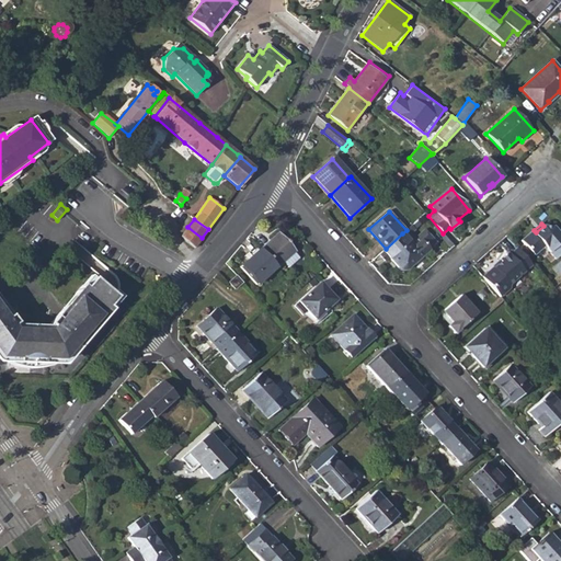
[(544,226),(536,232),(534,230),(522,240),(534,254),(544,245),(556,259),(560,253),(560,236),(553,227),(544,226)]
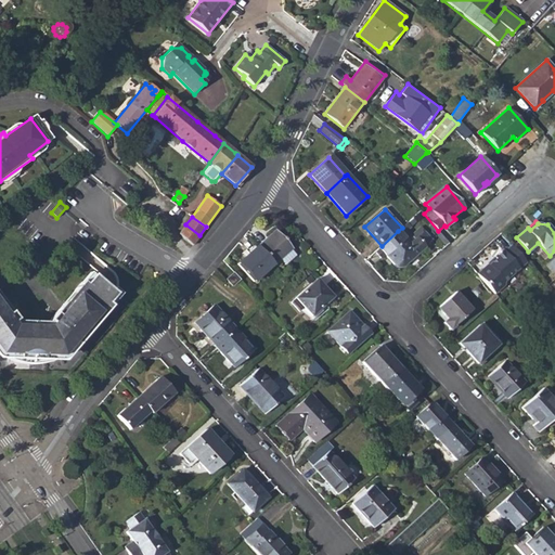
[(193,245),(199,235),(185,224),(179,233),(193,245)]
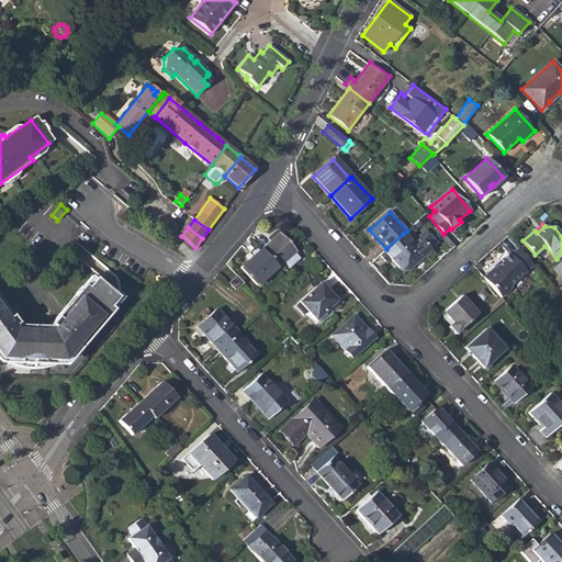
[(294,253),(295,251),(279,233),(261,250),(277,267),(278,268),(283,262),(289,268),(300,259),(294,253)]
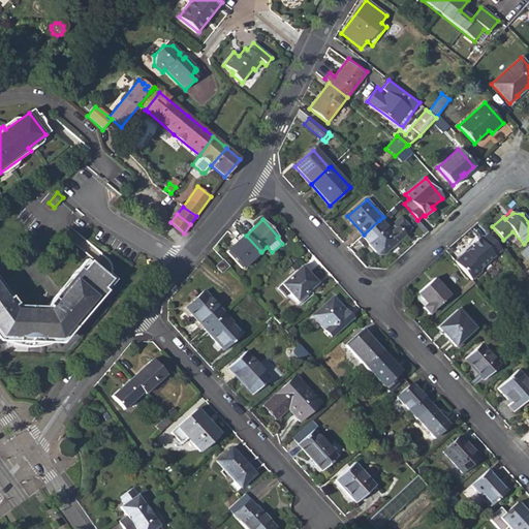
[(364,235),(362,237),(376,253),(378,254),(381,254),(383,254),(385,252),(395,245),(392,242),(396,239),(398,241),(405,235),(397,226),(391,232),(379,220),(364,235)]
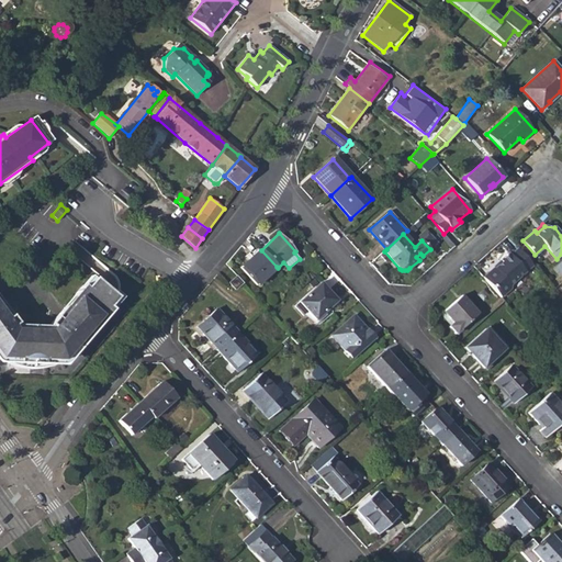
[(437,244),(428,234),(422,240),(430,249),(437,244)]
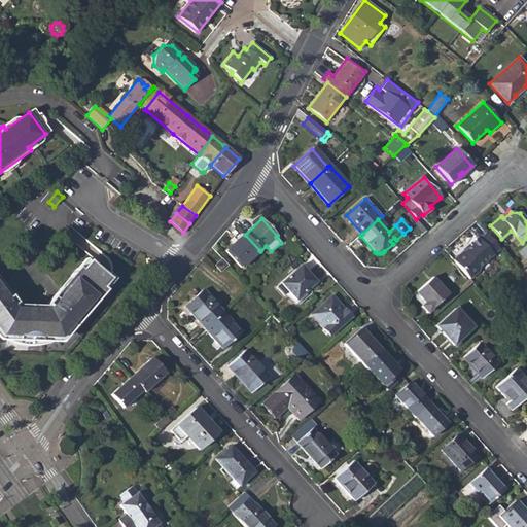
[(480,267),(500,248),(486,232),(480,238),(478,236),(470,243),(471,244),(465,250),(464,249),(453,259),(469,279),(479,270),(480,267)]
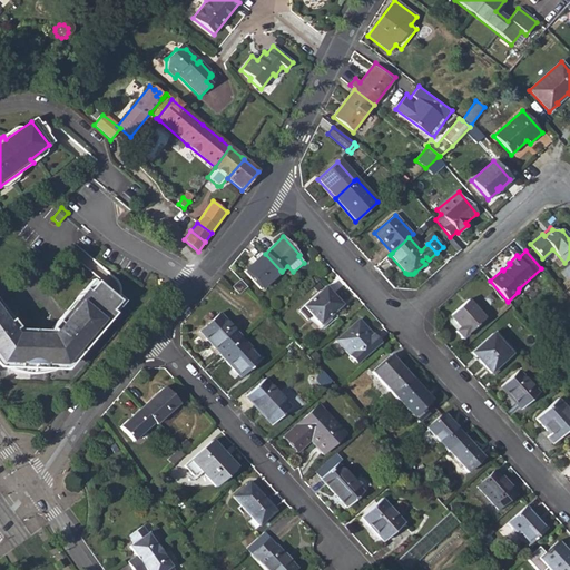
[(261,288),(281,271),(265,254),(244,272),(261,288)]
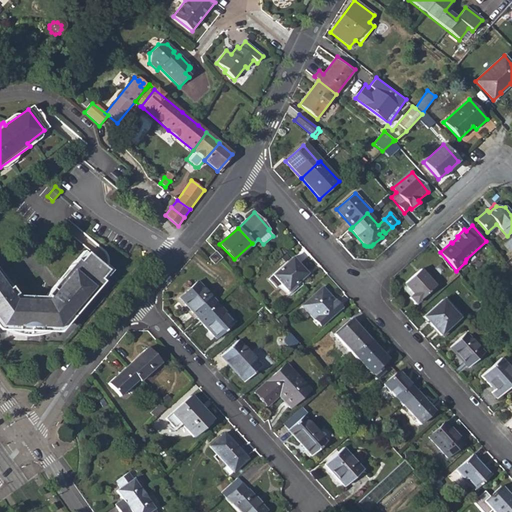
[(214,264),(221,258),(215,251),(209,258),(214,264)]
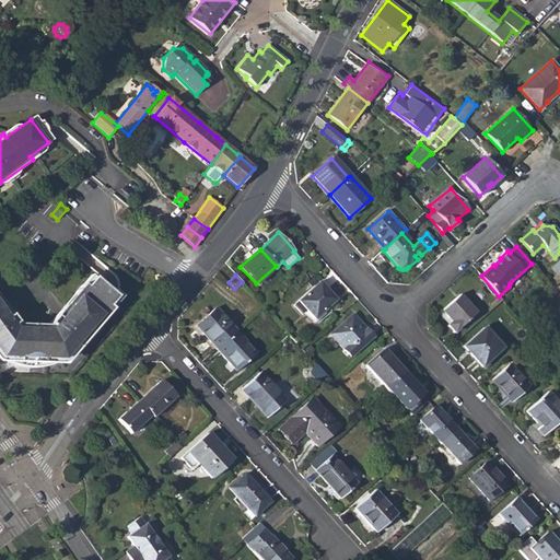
[(327,307),(336,300),(319,282),(298,301),(293,305),(302,314),(305,311),(314,319),(327,307)]
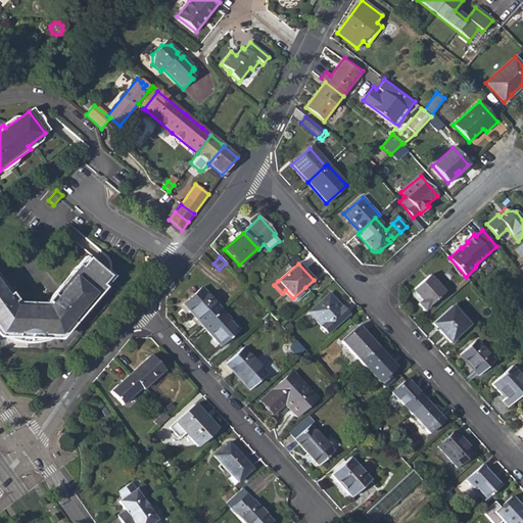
[(0,289),(0,334),(16,337),(16,341),(39,345),(40,341),(57,345),(68,332),(72,334),(86,318),(83,315),(91,305),(94,308),(103,297),(100,295),(107,286),(87,269),(80,277),(77,275),(67,285),(70,288),(56,303),(53,301),(48,307),(51,311),(48,314),(13,307),(10,303),(13,301),(9,294),(5,297),(0,289)]
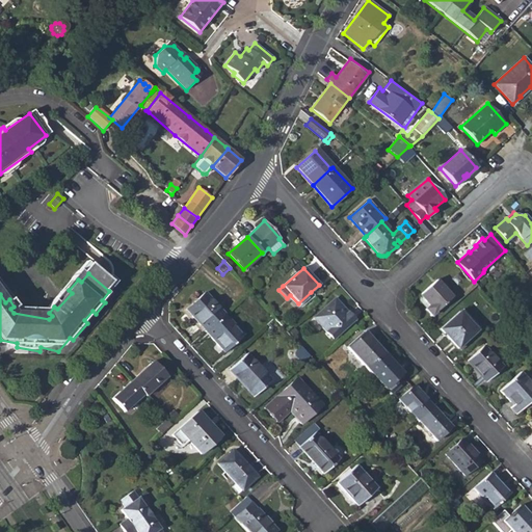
[(431,316),(452,297),(436,281),(419,295),(428,306),(425,310),(431,316)]
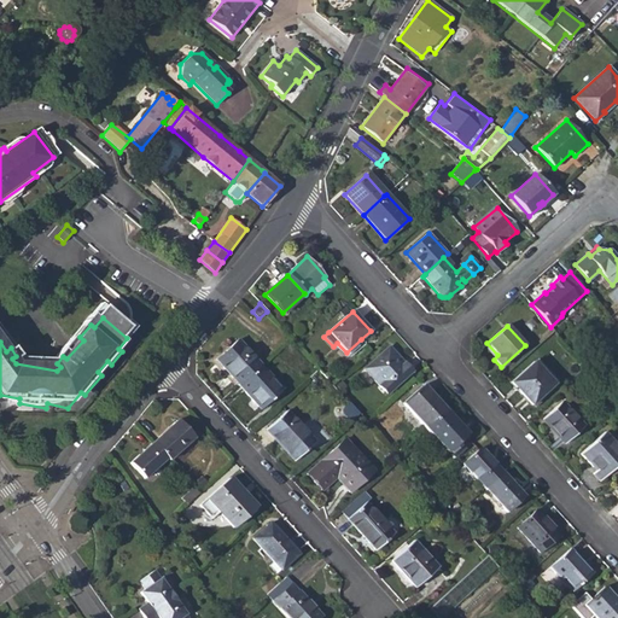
[(238,385),(261,365),(238,339),(215,360),(238,385)]
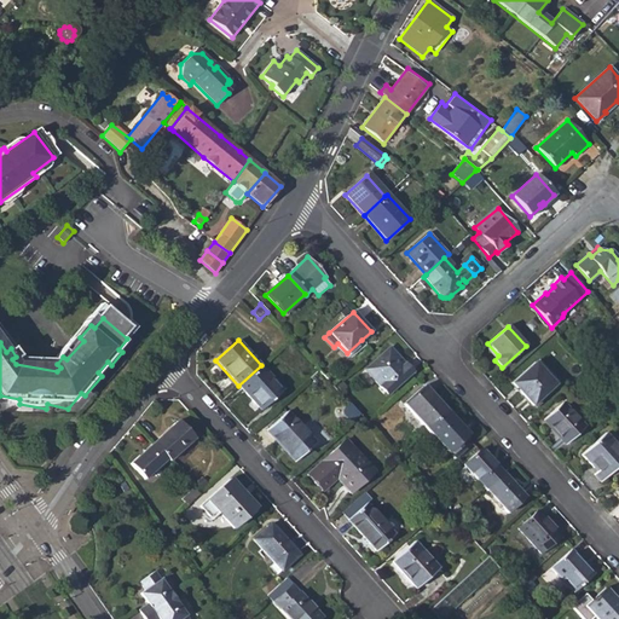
[(347,353),(352,358),(366,343),(362,340),(347,353)]
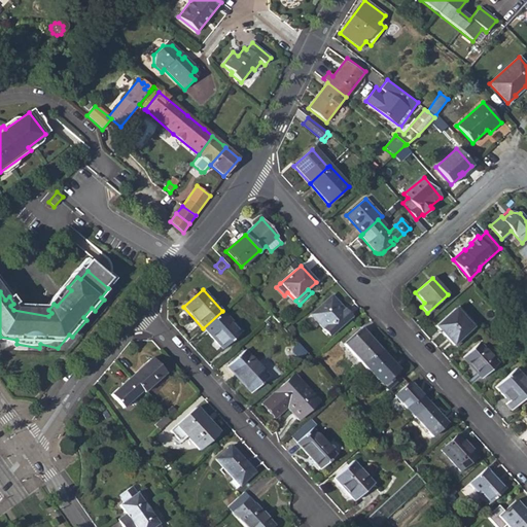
[(329,336),(351,316),(331,295),(311,315),(329,336)]
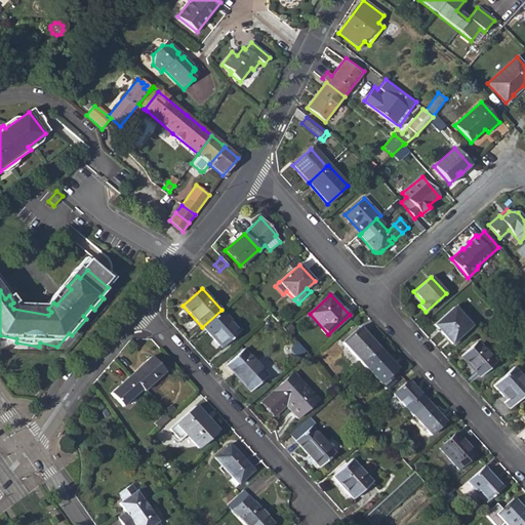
[(453,307),(471,326),(474,324),(456,305),(453,307)]
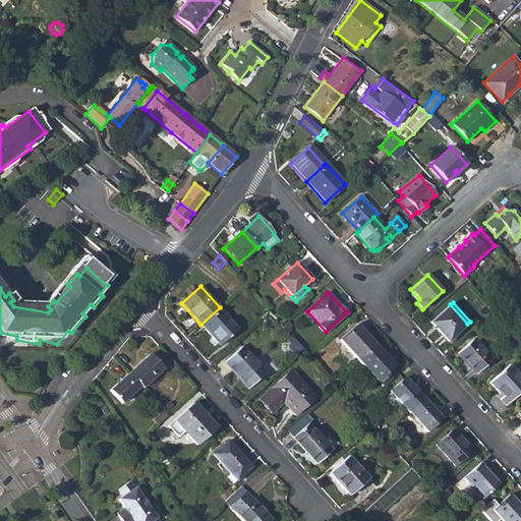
[(430,323),(448,342),(467,324),(450,304),(430,323)]
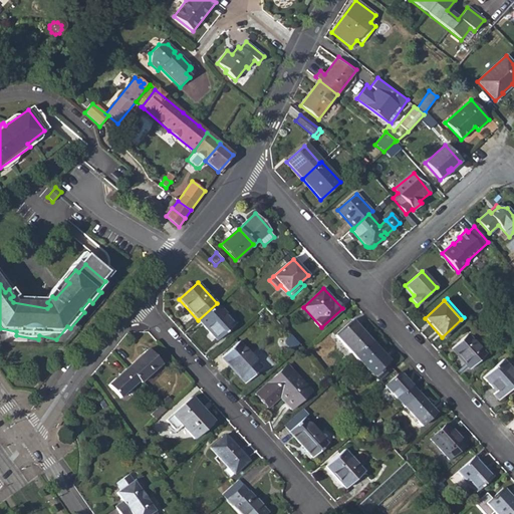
[(217,340),(235,323),(217,303),(198,320),(217,340)]
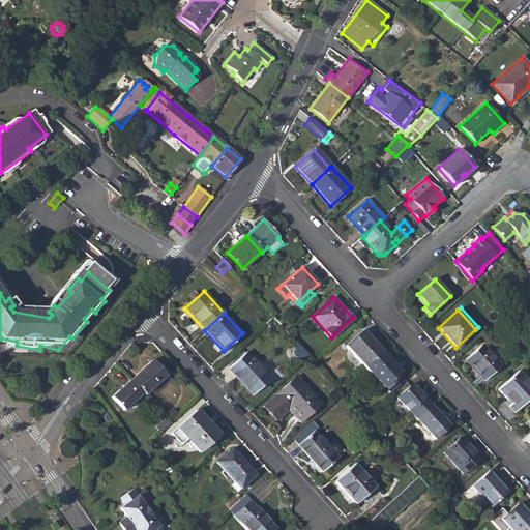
[(361,331),(369,339),(370,337),(362,330),(361,331)]
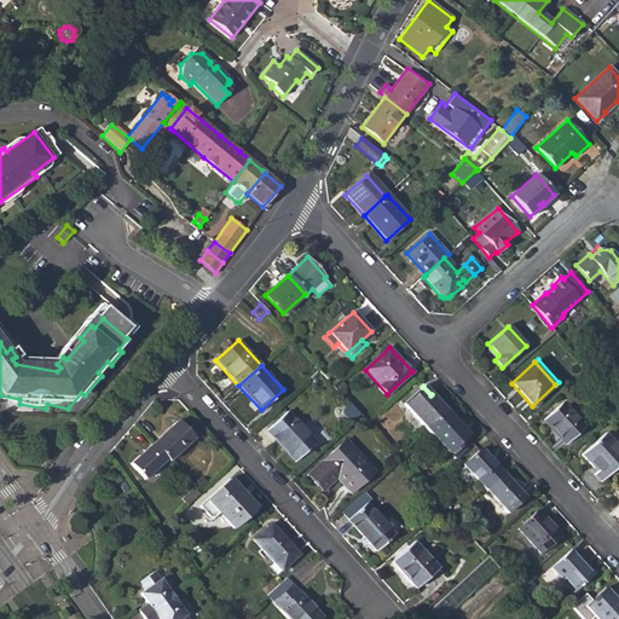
[(432,394),(431,395),(422,387),(404,404),(426,428),(446,410),(432,394)]
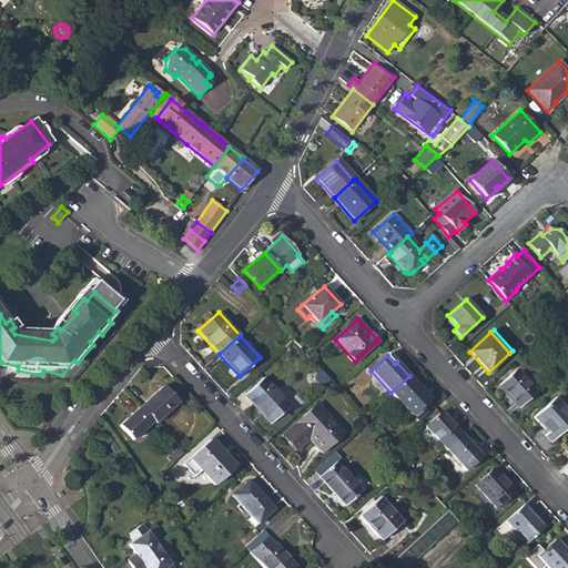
[(511,398),(519,407),(536,393),(516,369),(499,385),(506,393),(507,392),(513,398),(511,398)]
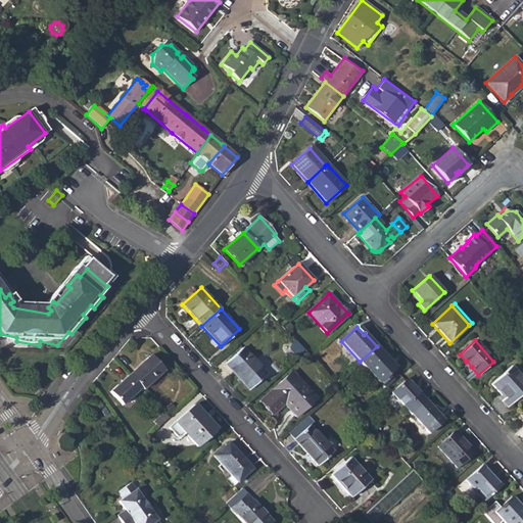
[(387,362),(389,360),(377,346),(360,362),(379,383),(394,369),(387,362)]
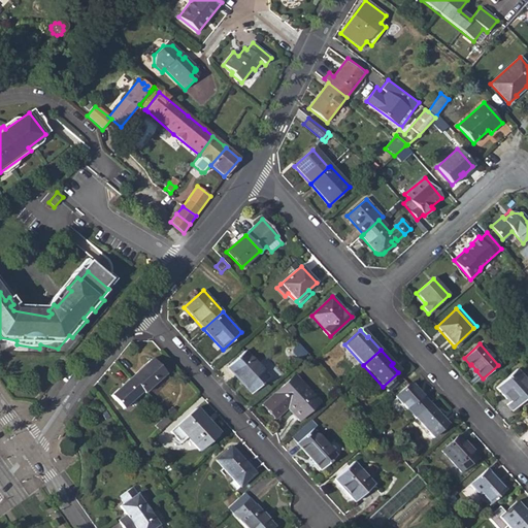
[(252,393),(268,377),(244,352),(228,367),(252,393)]
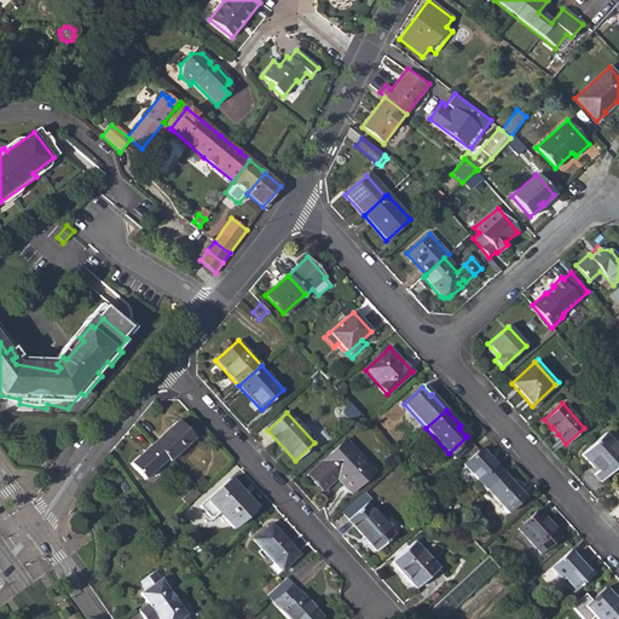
[(195,439),(178,421),(152,444),(167,460),(168,461),(195,439)]
